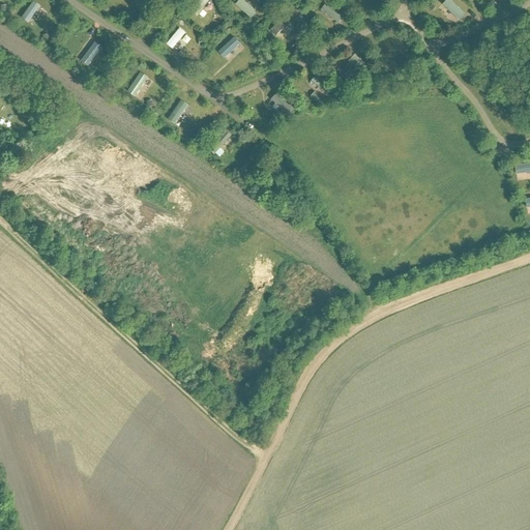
[(39,4),(32,0),(20,18),(27,23),(39,4)]
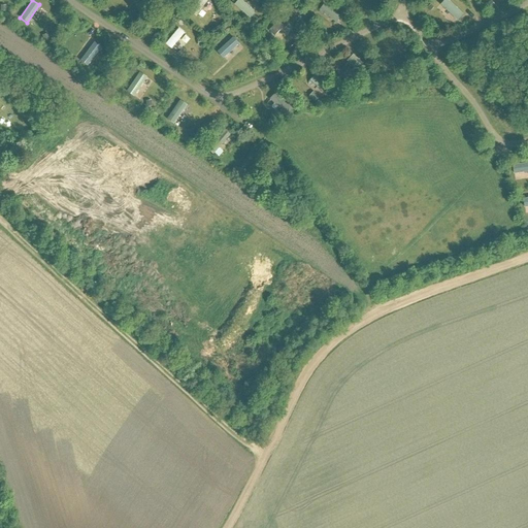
[(207,0),(199,0),(192,11),(197,14),(207,0)]
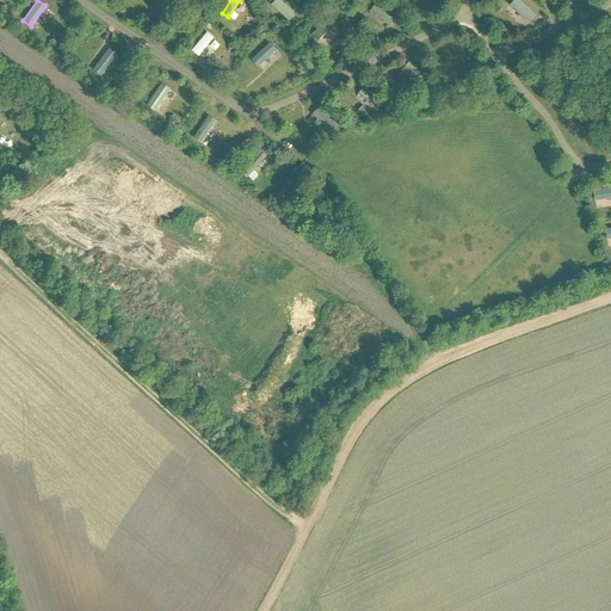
[(297,13),(282,0),(275,0),(272,4),(290,20),(297,13)]
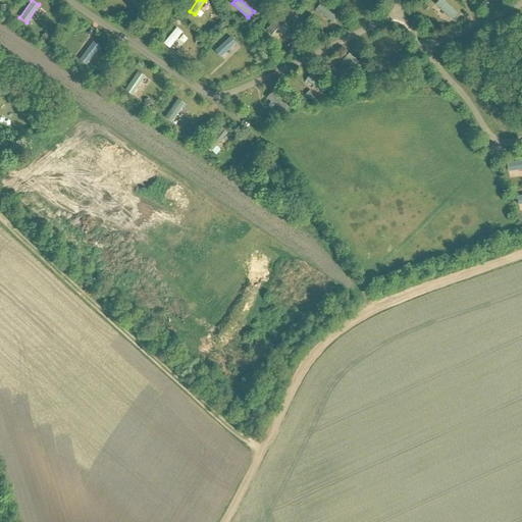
[(458,12),(444,0),(437,0),(435,3),(453,19),(458,12)]
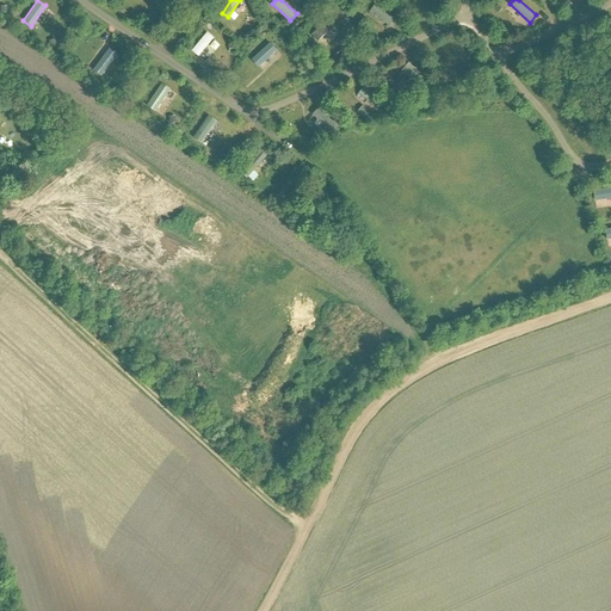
[(394,18),(375,2),(369,11),(389,25),(394,18)]
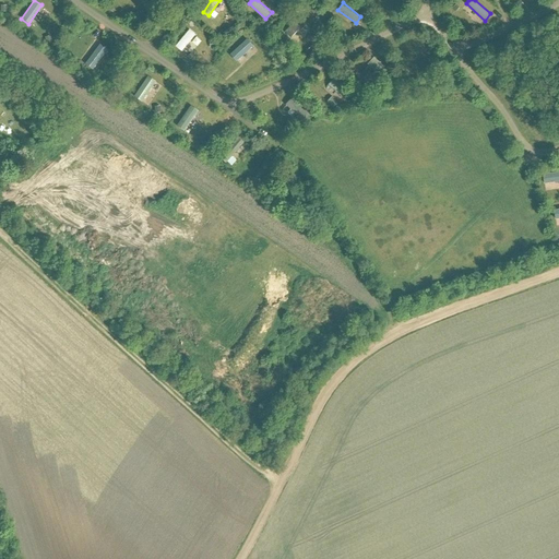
[(302,16),(286,31),(290,36),(307,22),(302,16)]
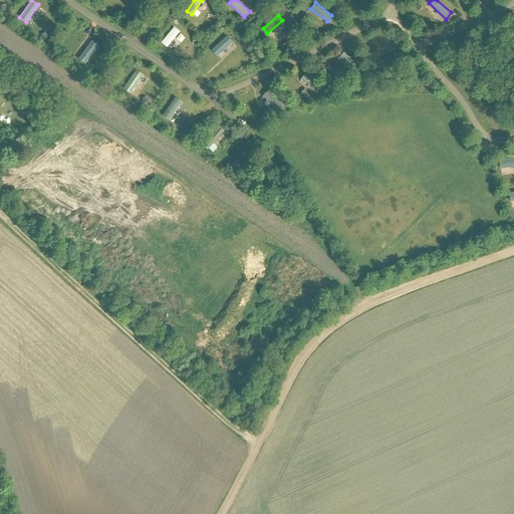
[(181,31),(175,26),(162,41),(168,46),(181,31)]
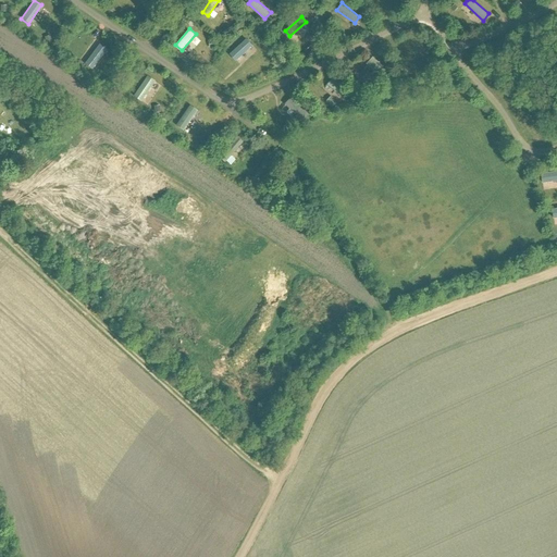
[(254,45),(247,37),(230,53),(236,60),(254,45)]
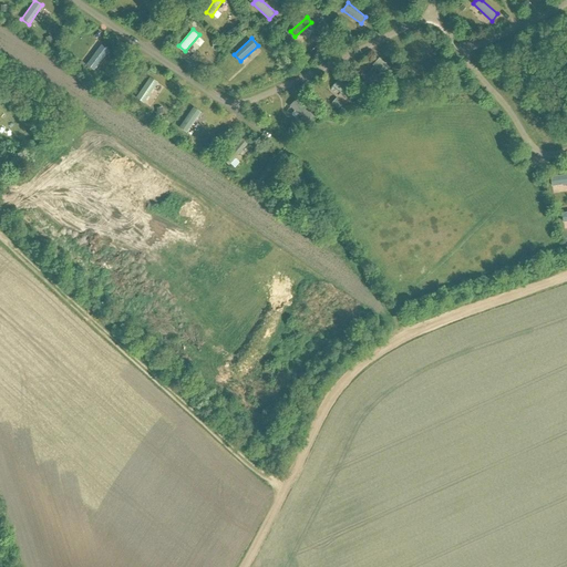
[(110,49),(102,43),(86,64),(94,70),(110,49)]
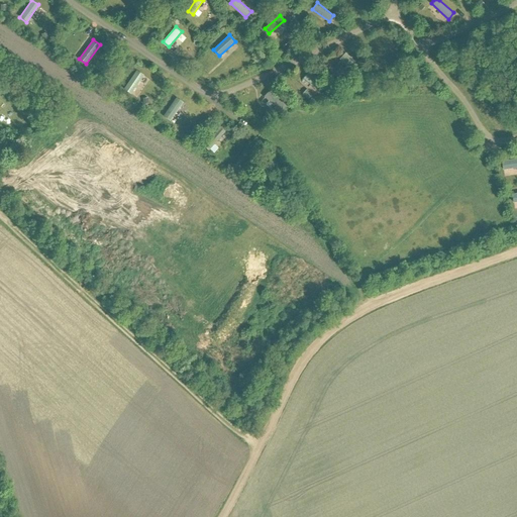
[(362,66),(345,52),(339,59),(354,73),(362,66)]
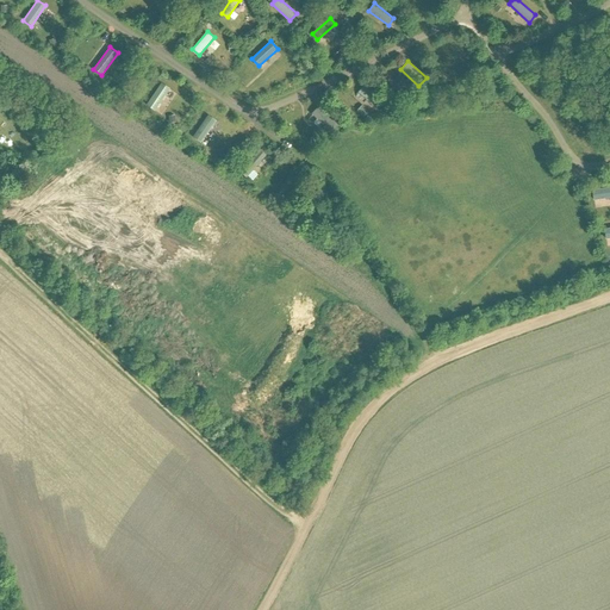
[(172,88),(162,82),(147,105),(156,111),(172,88)]
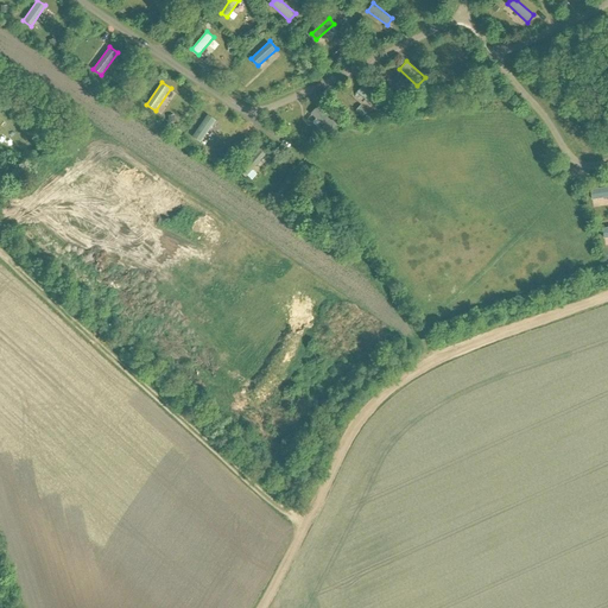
[(363,84),(356,92),(374,108),(380,101),(363,84)]
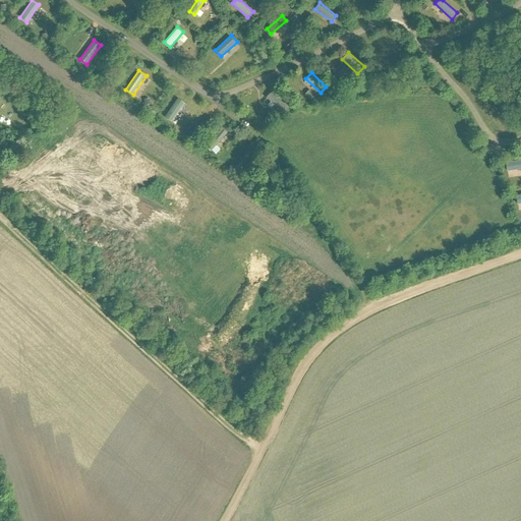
[(290,106),(274,90),(267,97),(284,113),(290,106)]
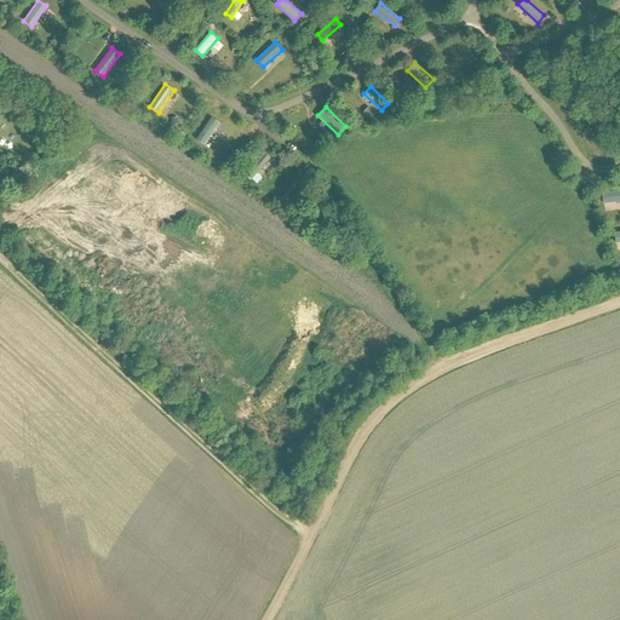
[(374,113),(368,107),(363,112),(369,118),(374,113)]
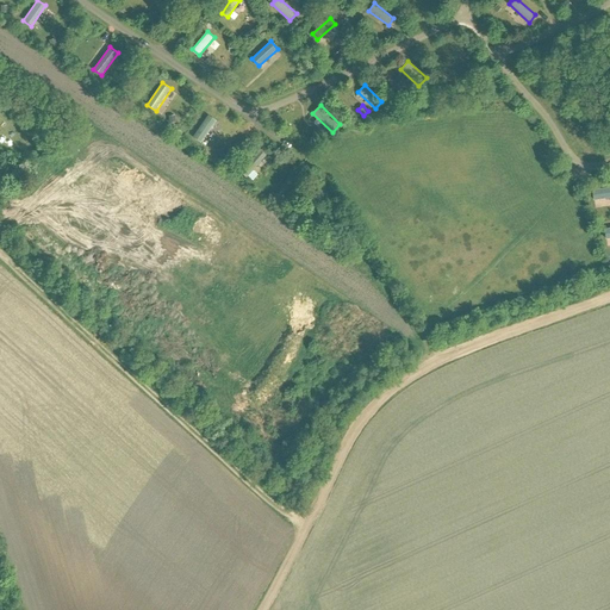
[(218,120),(209,114),(193,137),(201,143),(218,120)]
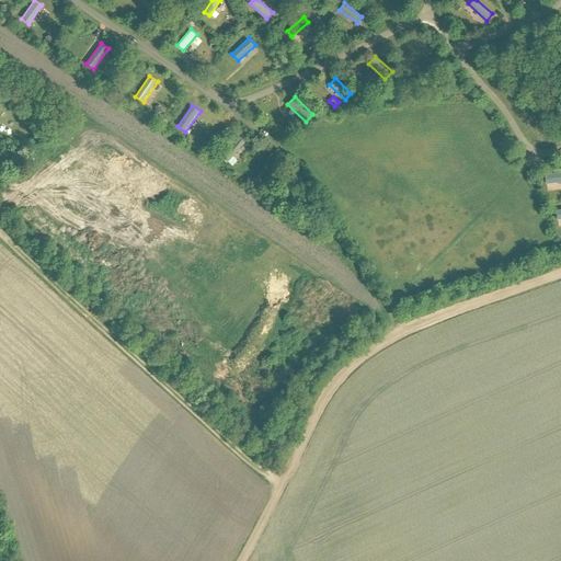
[(247,144),(240,137),(220,157),(227,163),(247,144)]
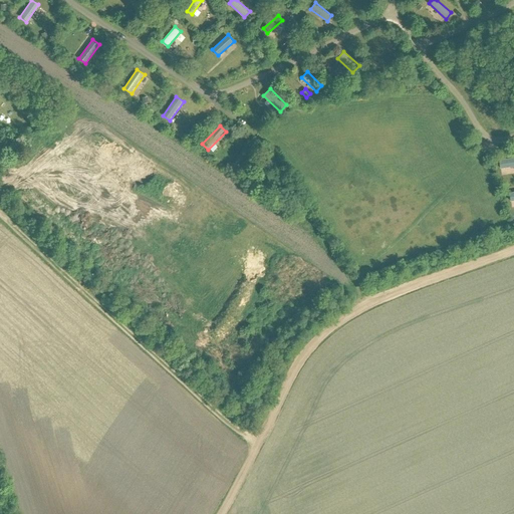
[(513,166),(513,157),(499,160),(500,168),(513,166)]
